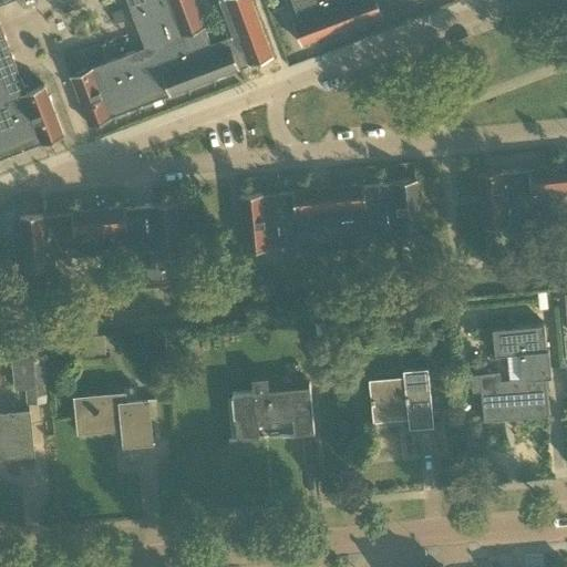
[(0,0),(0,158),(42,143),(43,144),(64,136),(45,85),(26,92),(0,22),(0,3),(9,0),(127,0),(145,47),(71,75),(90,126),(112,117),(112,116),(240,68),(232,47),(230,47),(227,38),(212,43),(194,0),(0,0)]
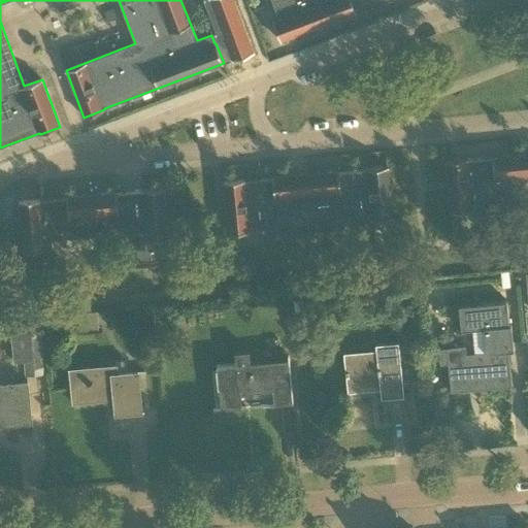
[(271,0),(279,20),(273,22),(281,41),(389,0),(271,0)]
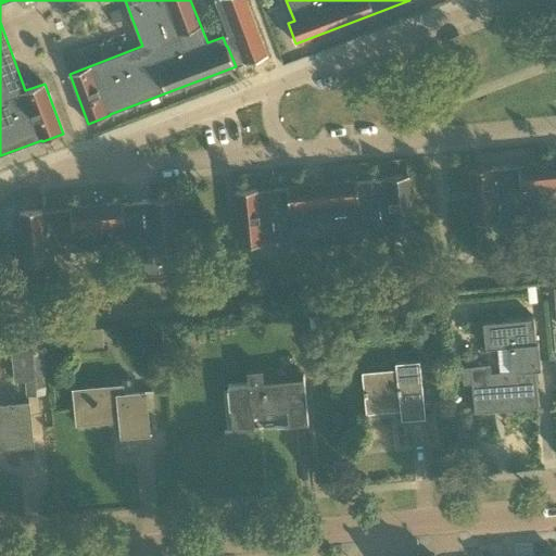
[(114,23),(123,20),(119,9),(111,12),(114,23)]
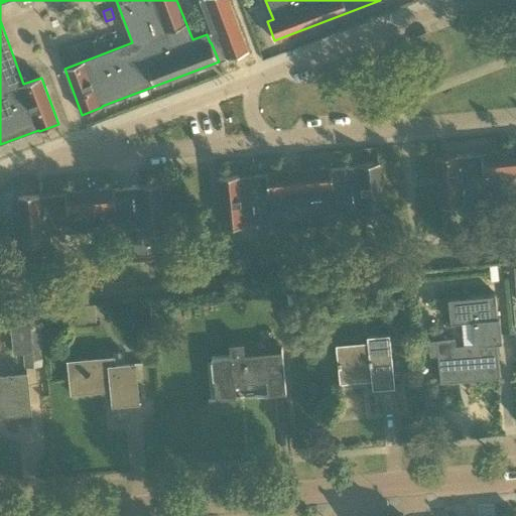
[(515,150),(458,156),(457,155),(436,157),(441,208),(462,206),(462,205),(515,199),(515,150)]
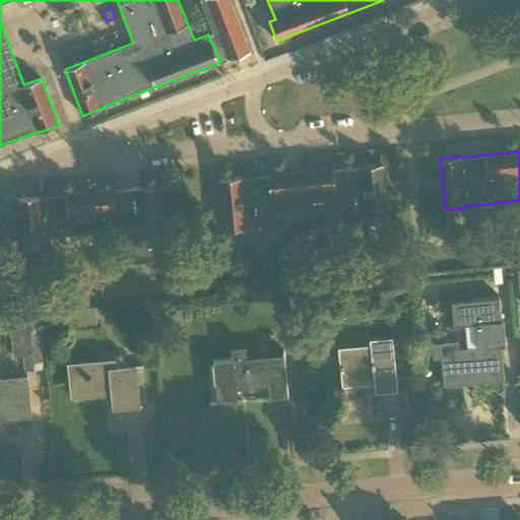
[(220,179),(225,231),(246,229),(246,226),(273,224),(274,232),(339,225),(339,218),(366,215),(366,216),(387,215),(382,164),(362,166),(362,168),(334,170),(334,169),(268,175),(268,176),(242,179),(241,177),(220,179)]
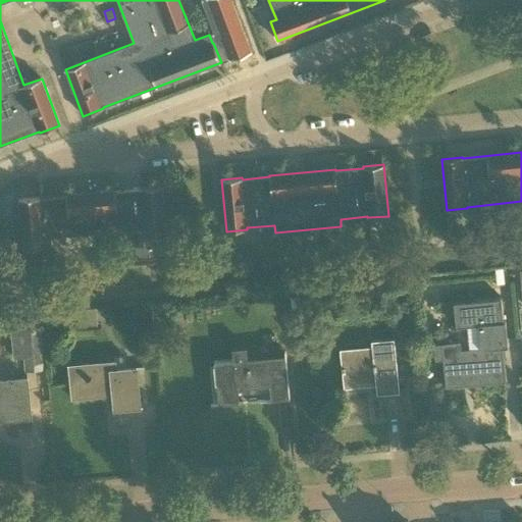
[(40,197),(18,199),(25,269),(58,266),(57,253),(52,254),(51,238),(138,228),(140,246),(135,246),(136,258),(168,256),(162,186),(142,188),(142,189),(115,192),(115,190),(65,195),(66,196),(40,199),(40,197)]
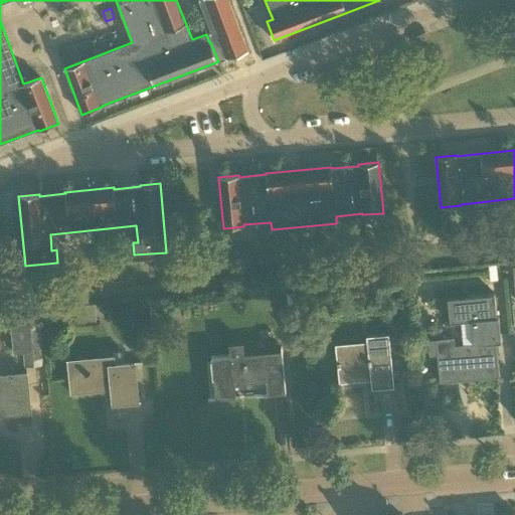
[(499,376),(496,341),(501,341),(499,317),(496,317),(494,293),(448,297),(450,322),(472,320),(474,343),(454,345),(453,337),(437,339),(441,382),(459,380),(459,375),(471,374),(472,379),(499,376)]
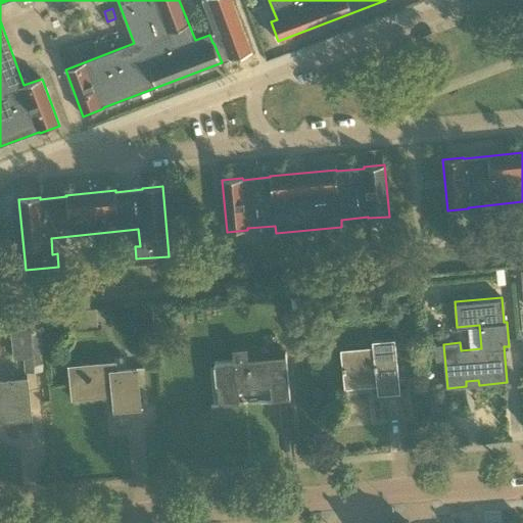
[(42,357),(46,357),(42,316),(9,319),(13,360),(24,359),(26,372),(44,370),(42,357)]
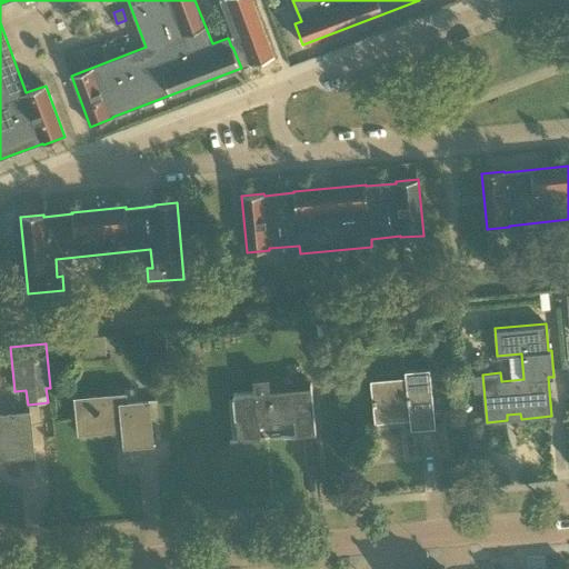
[(411,429),(436,427),(430,368),(406,370),(407,382),(372,385),(375,423),(377,423),(376,419),(410,416),(411,429)]
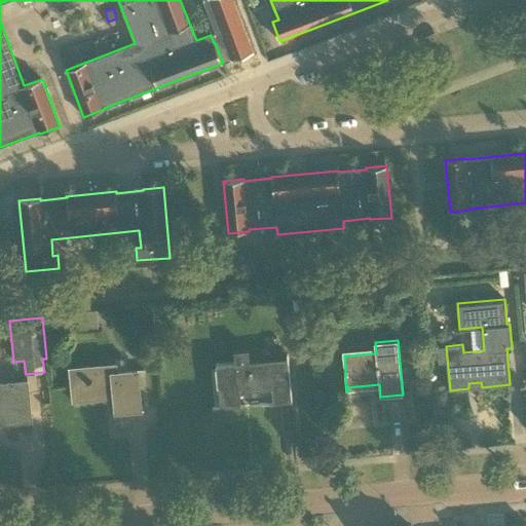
[(272,386),(274,404),(292,402),(289,358),(250,362),(249,350),(234,351),(235,363),(217,364),(221,408),(240,407),(239,389),(272,386)]
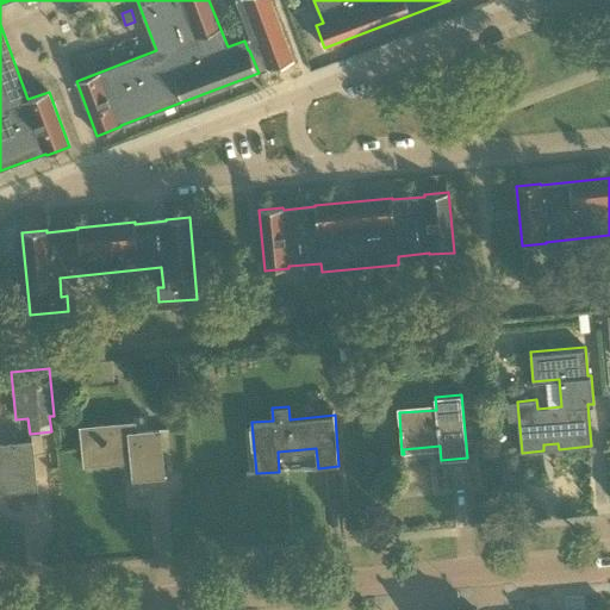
[(81,427),(85,466),(86,466),(86,465),(110,462),(110,464),(123,462),(122,461),(131,461),(134,479),(165,475),(160,429),(136,431),(135,422),(81,427)]
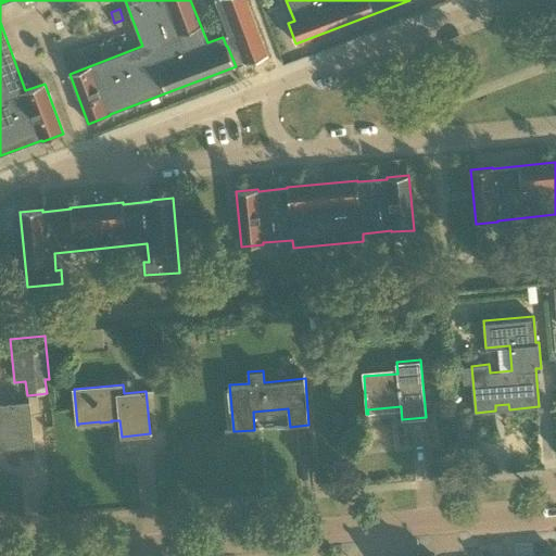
[(4,449),(34,445),(30,404),(0,406),(0,440),(3,440),(4,449)]
